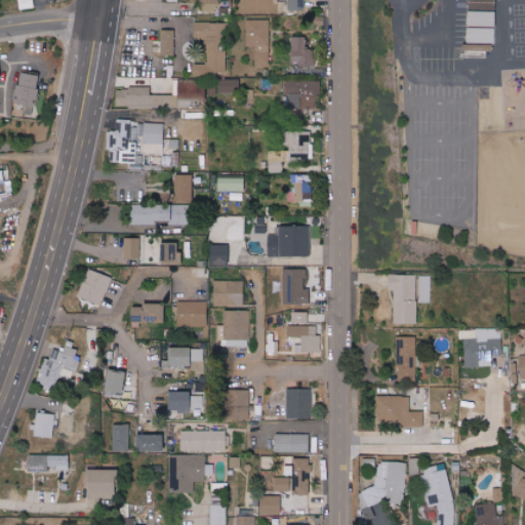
[(35,8),(33,0),(18,0),(22,10),(35,8)]
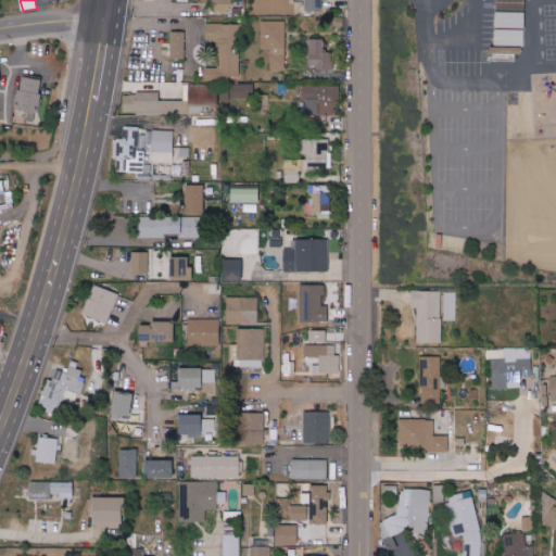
[(231,0),(210,0),(210,12),(231,13),(231,0)]
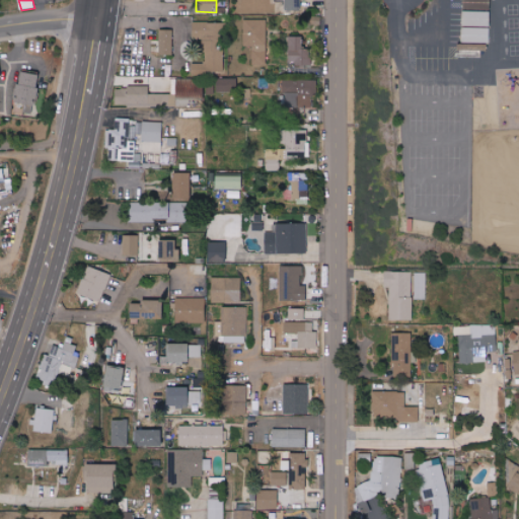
[(285,0),(286,11),(301,10),(300,0),(285,0)]
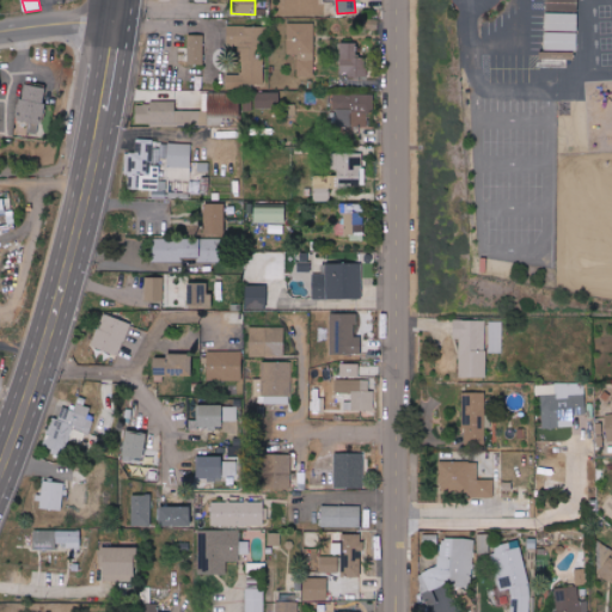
[(580,0),(546,0),(546,12),(580,12),(580,0)]
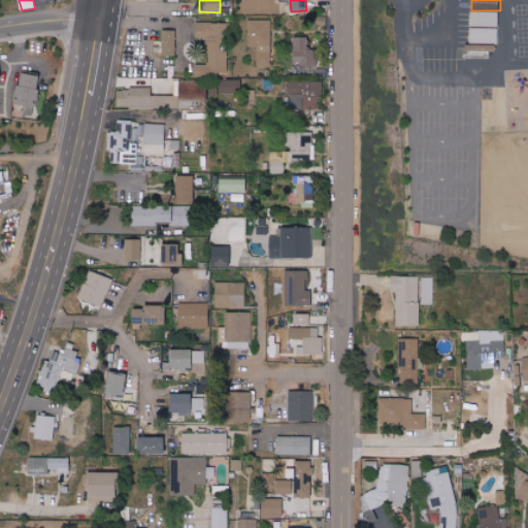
[(500,12),(471,11),(471,27),(499,28),(500,12)]
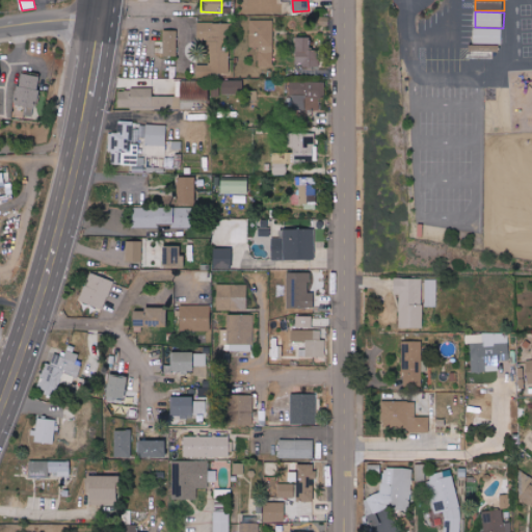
[(273,21),(249,21),(249,46),(258,46),(258,65),(273,67),(273,21)]
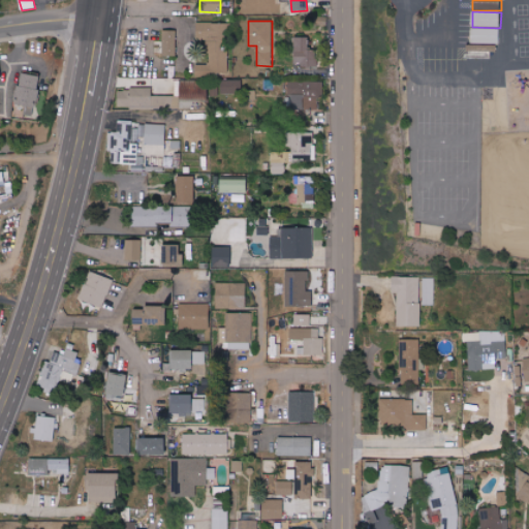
[(208,45),(227,47),(227,24),(197,23),(196,39),(209,40),(208,45)]
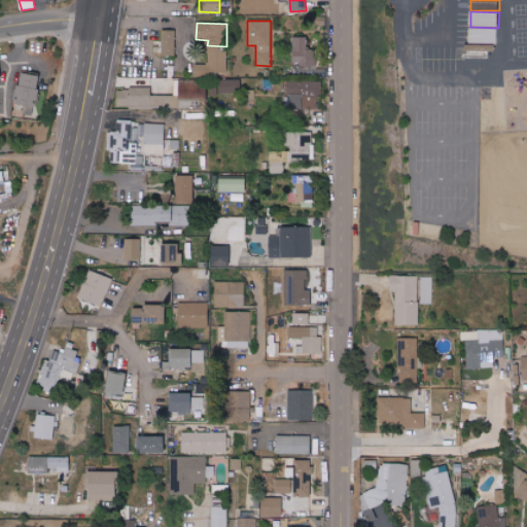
[(469,43),(498,44),(498,29),(469,29),(469,43)]
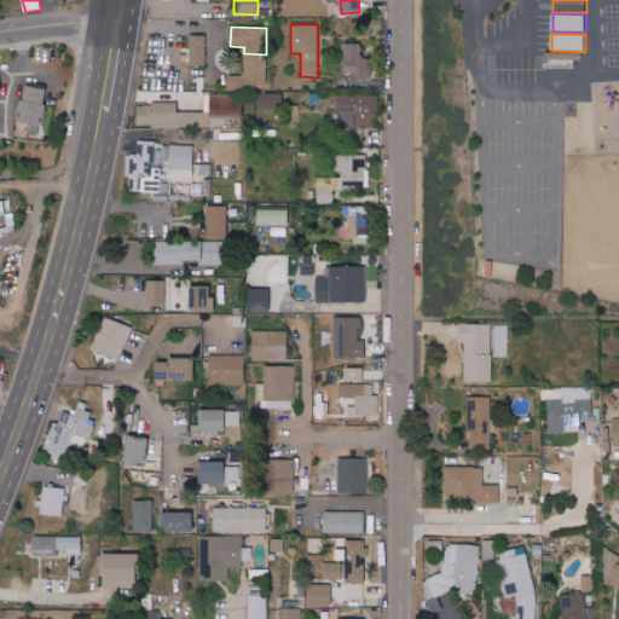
[(191,35),(191,65),(207,65),(207,35),(191,35)]
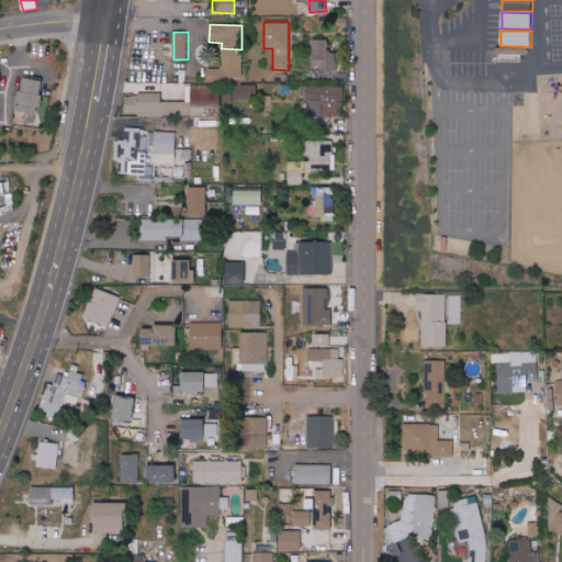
[(328,40),(313,40),(313,69),(338,68),(337,53),(329,54),(328,40)]
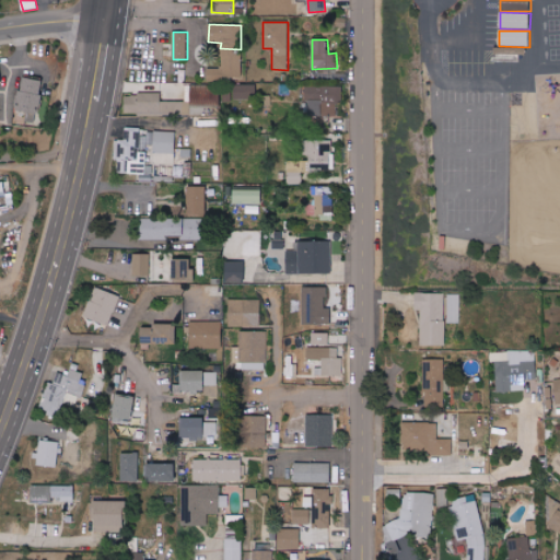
[(241,54),(221,54),(222,68),(208,68),(209,79),(242,78),(241,54)]
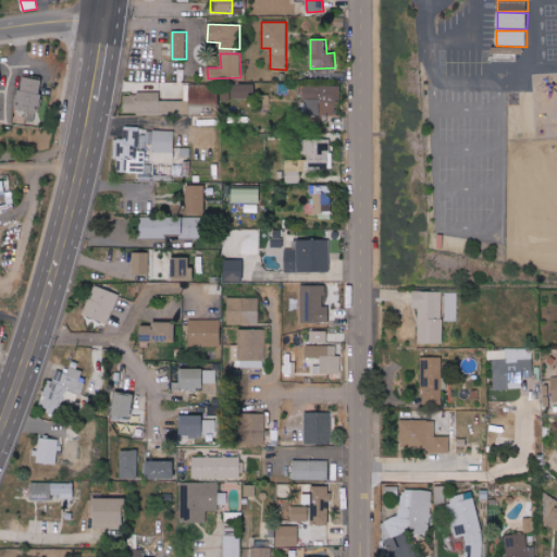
[(37,122),(44,78),(23,75),(17,109),(27,110),(25,121),(37,122)]
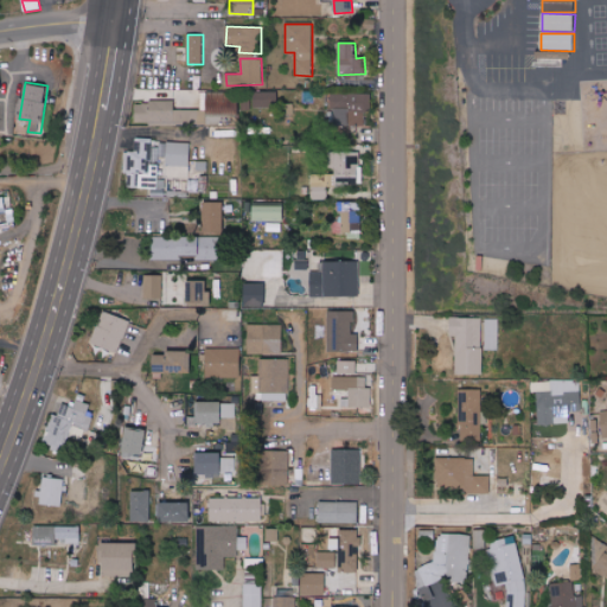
[(278,91),(254,91),(254,107),(279,107),(278,91)]
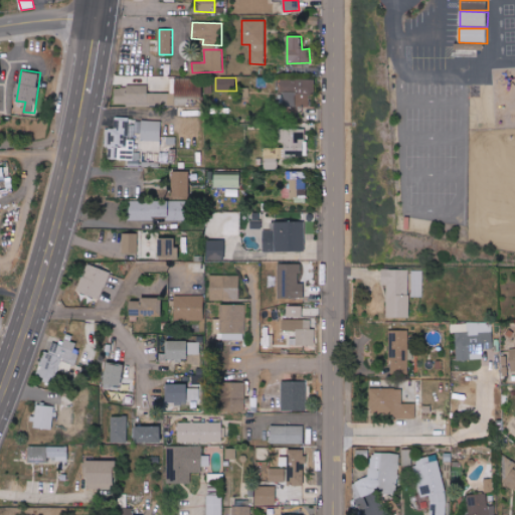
[(315,78),(282,79),(283,104),(296,104),(296,95),(315,95),(315,78)]
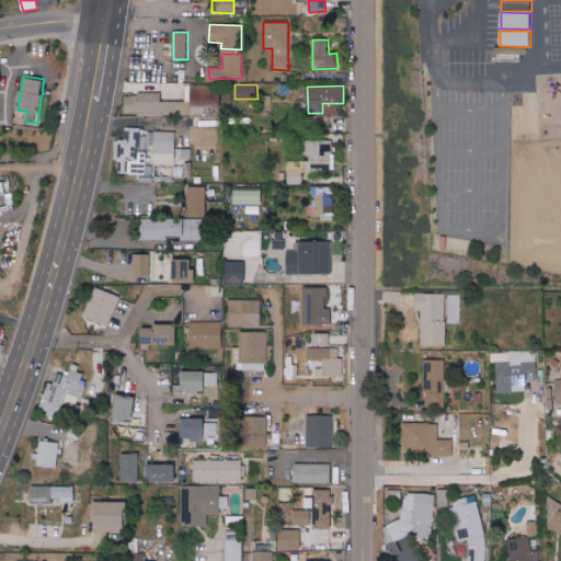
[(203,106),(220,106),(221,92),(204,91),(203,106)]
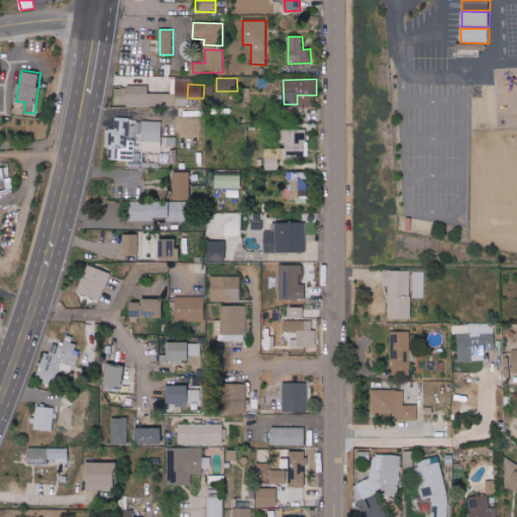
[(176,94),(148,94),(148,86),(114,86),(114,103),(127,103),(127,106),(177,106),(176,94)]
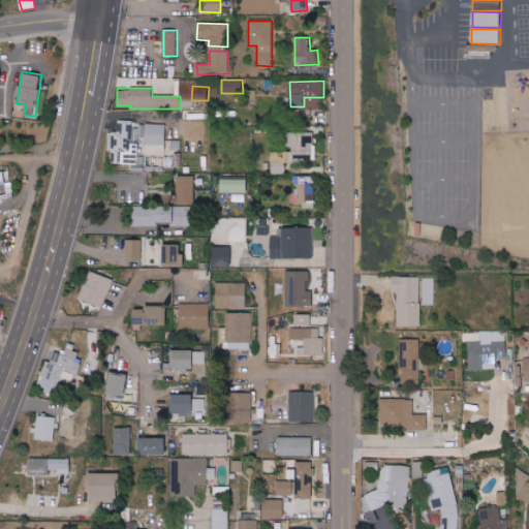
[(138,144),(132,144),(132,120),(118,120),(118,132),(110,132),(109,162),(137,163),(138,144)]
